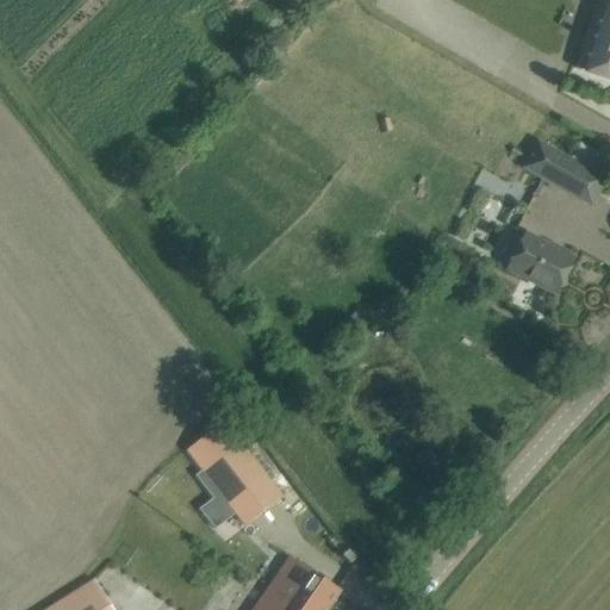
[(609,0),(597,0),(574,69),(609,80),(609,0)]
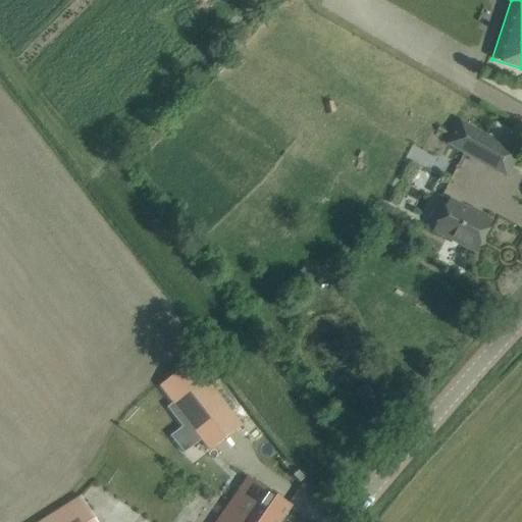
[(458,121),(447,143),(507,176),(518,155),(458,121)]
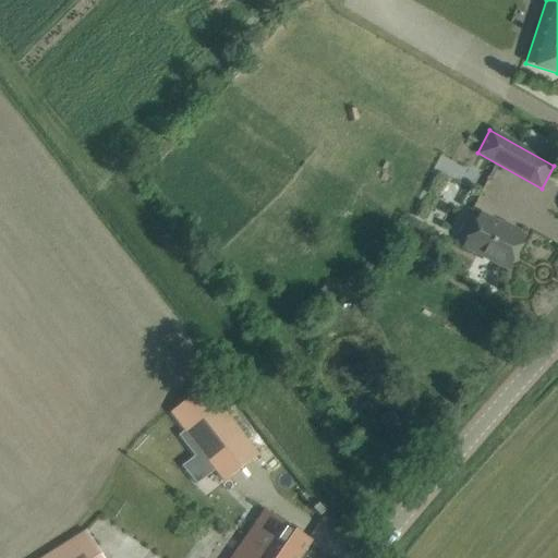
[(523,238),(481,216),(465,247),(507,269),(523,238)]
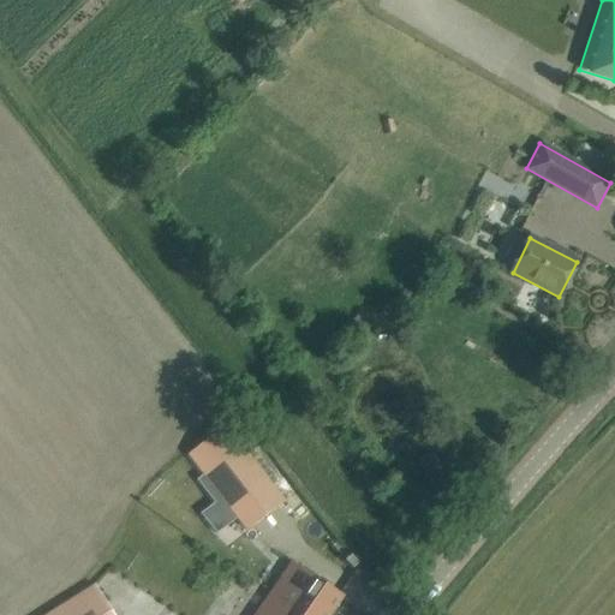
[(225,425),(187,454),(245,531),(284,502),(225,425)]
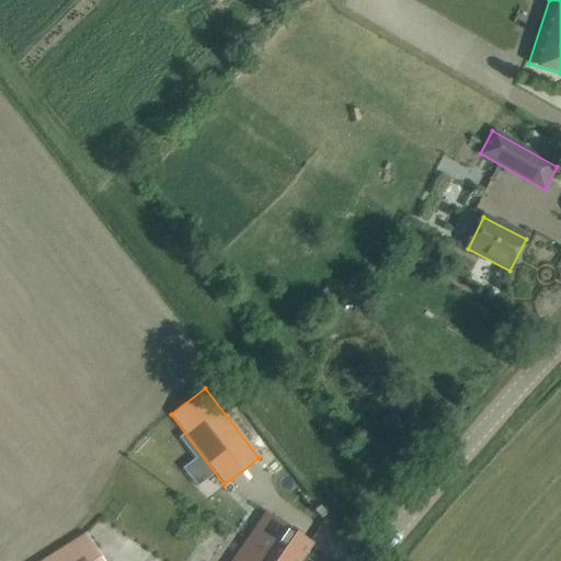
[(267,516),(251,540),(277,560),(299,560),(311,546),(267,516)]
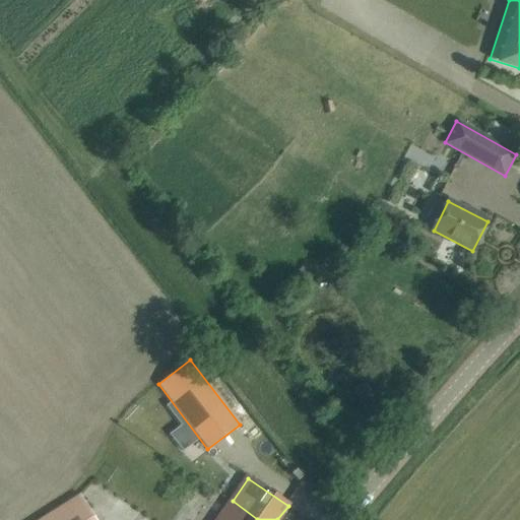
[(94,519),(79,496),(41,519),(94,519)]
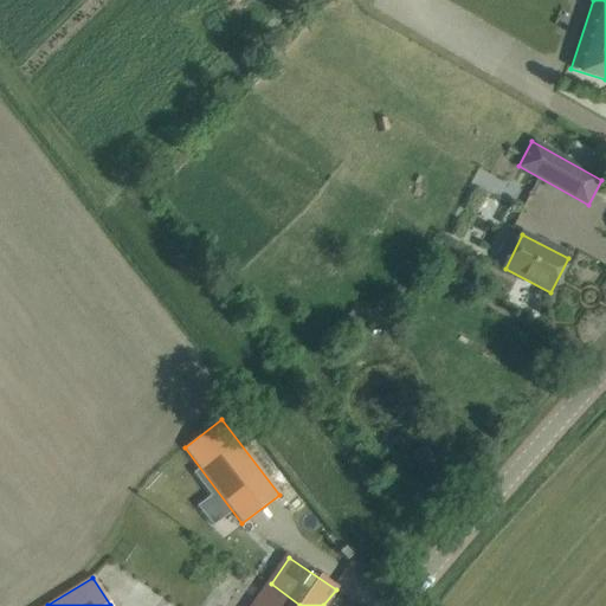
[(300,605),(271,584),(257,604),(255,603),(251,605),(300,605)]
